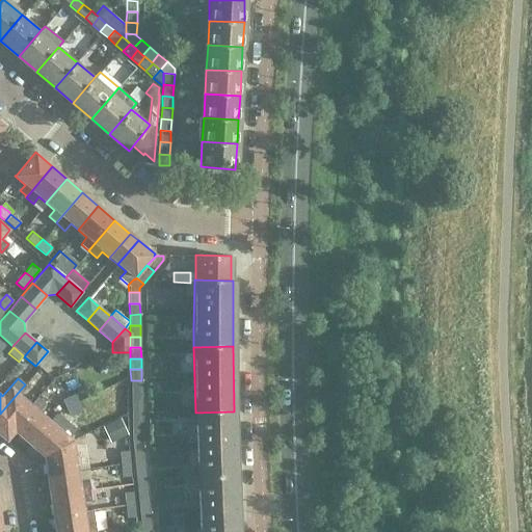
[(131,380),(131,392),(141,391),(141,380),(131,380)]
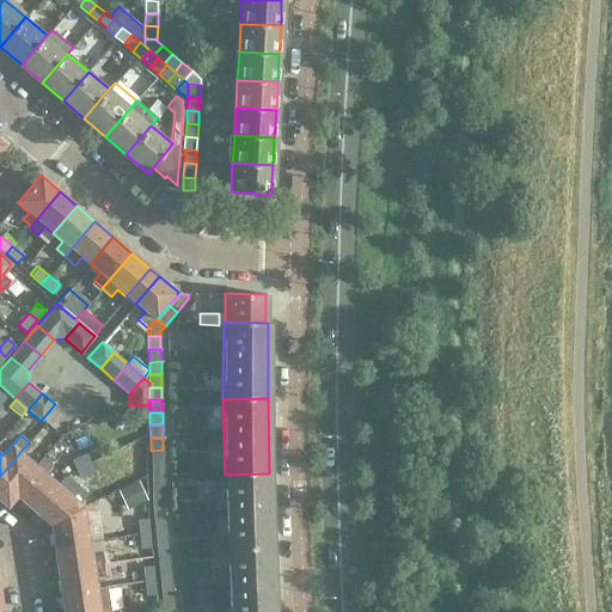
[(151,451),(151,463),(164,463),(163,450),(151,451)]
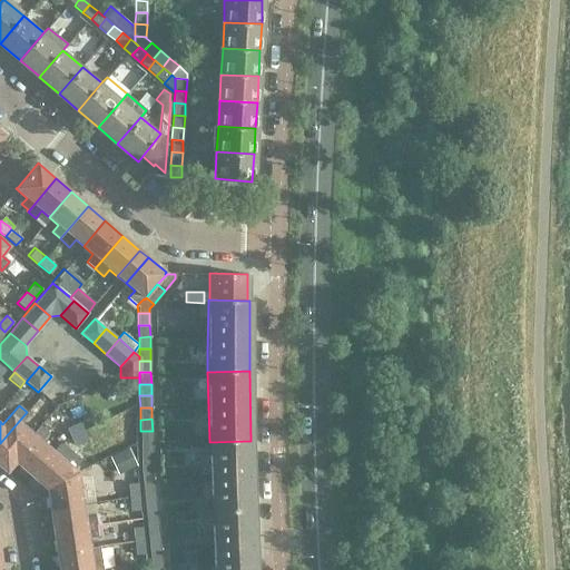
[(19,421),(0,443),(0,464),(7,471),(16,460),(17,460),(37,435),(19,421)]
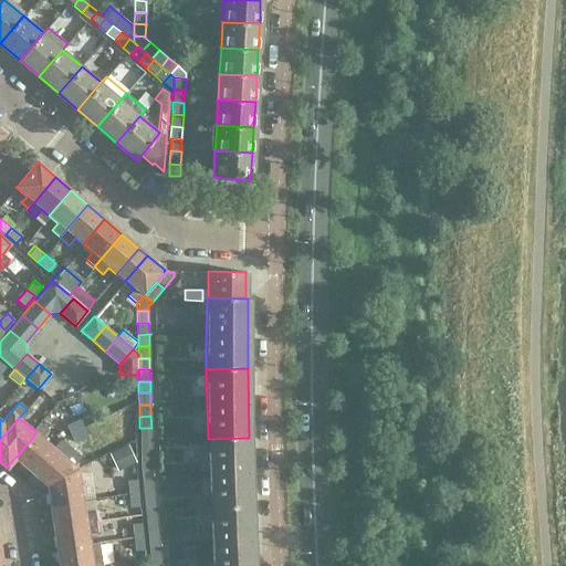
[(65,427),(74,444),(103,430),(98,422),(83,430),(79,420),(65,427)]
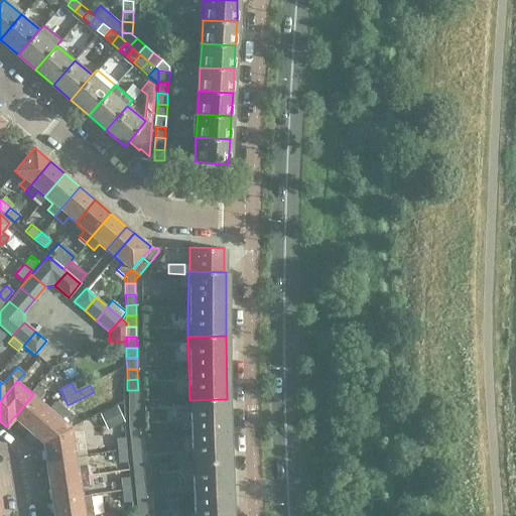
[(127,390),(127,401),(138,400),(138,390),(127,390)]
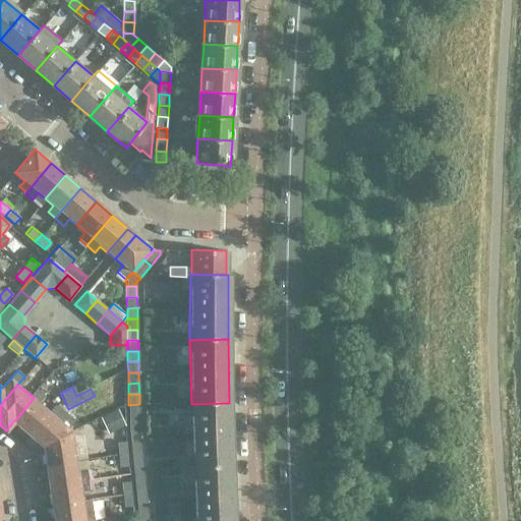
[(34,398),(15,420),(30,432),(48,411),(34,398)]
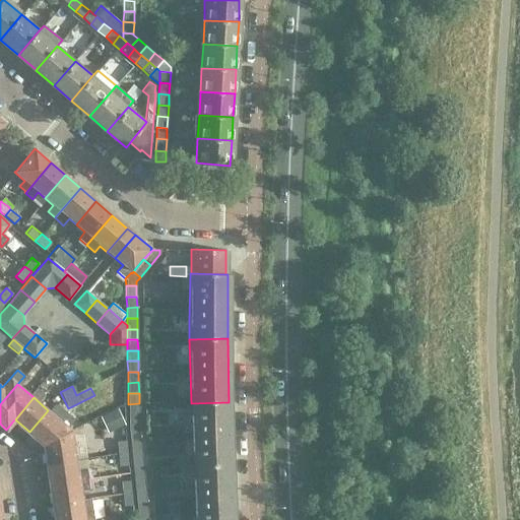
[(191,403),(192,466),(231,464),(229,402),(191,403)]
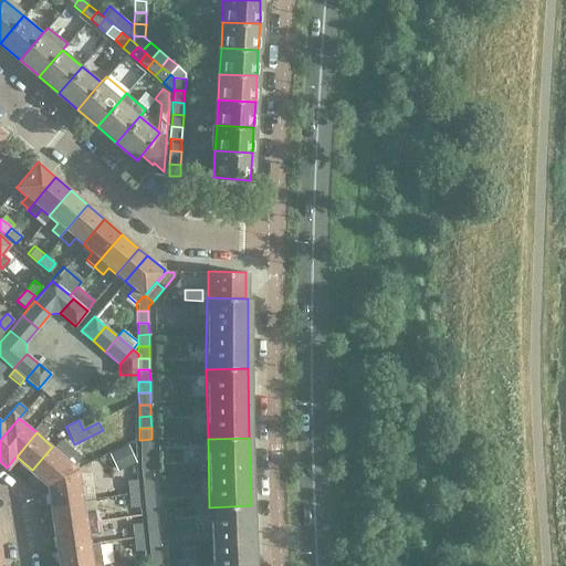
[(139,440),(140,451),(152,451),(152,439),(139,440)]
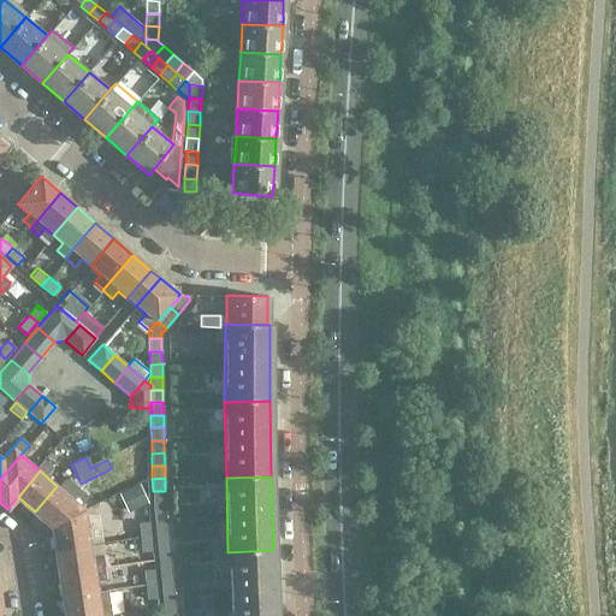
[(136,485),(116,496),(125,515),(146,505),(136,485)]
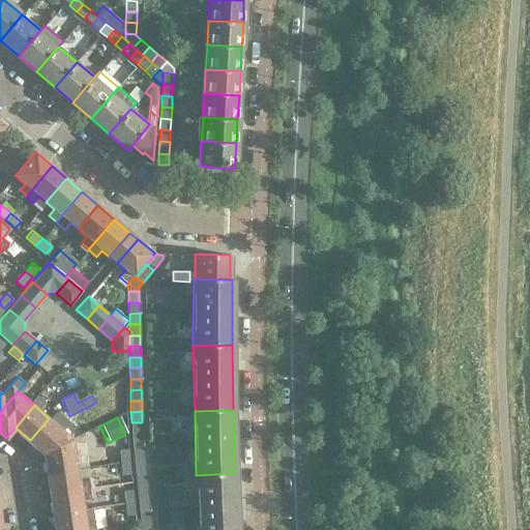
[(49,418),(30,440),(46,453),(74,439),(49,418)]
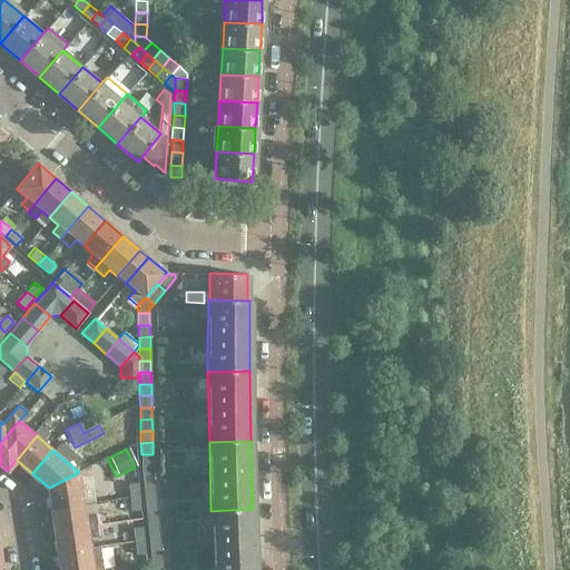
[(141,454),(141,467),(153,467),(153,454),(141,454)]
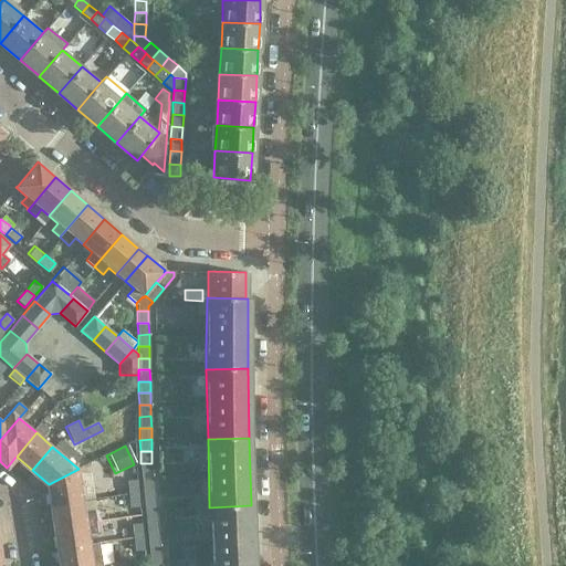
[(140,469),(140,474),(152,473),(152,463),(140,463),(140,469)]
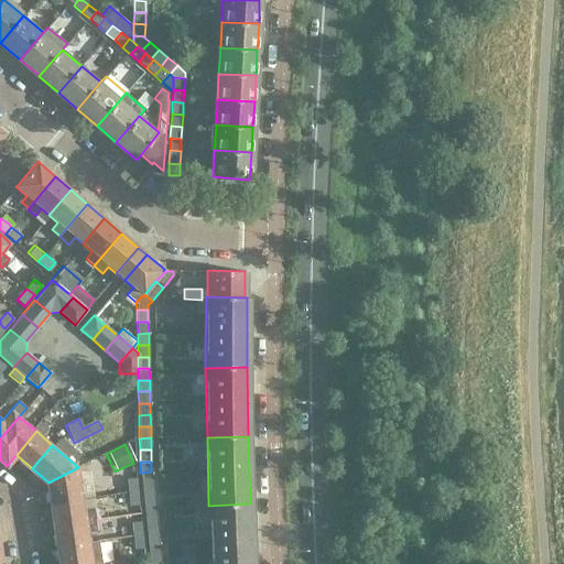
[(78,467),(49,483),(51,502),(83,498),(78,467)]
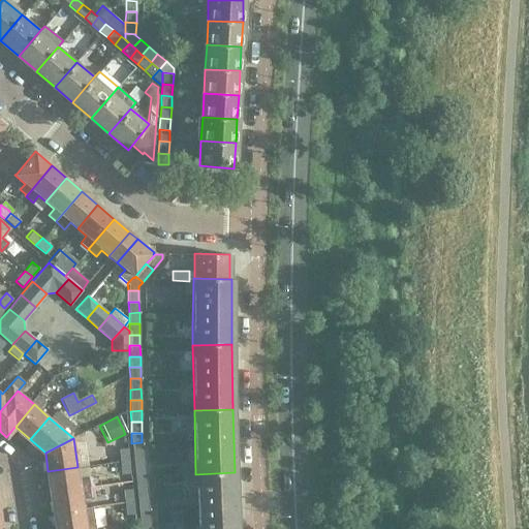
[(131,443),(133,455),(144,454),(142,442),(131,443)]
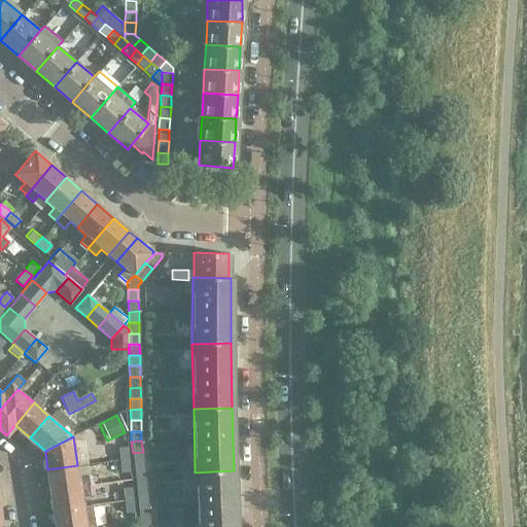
[(128,447),(118,448),(119,460),(129,459),(128,447)]
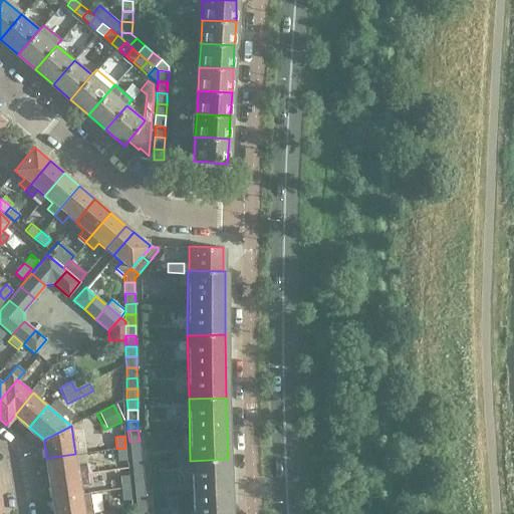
[(130,442),(131,453),(141,452),(140,441),(130,442)]
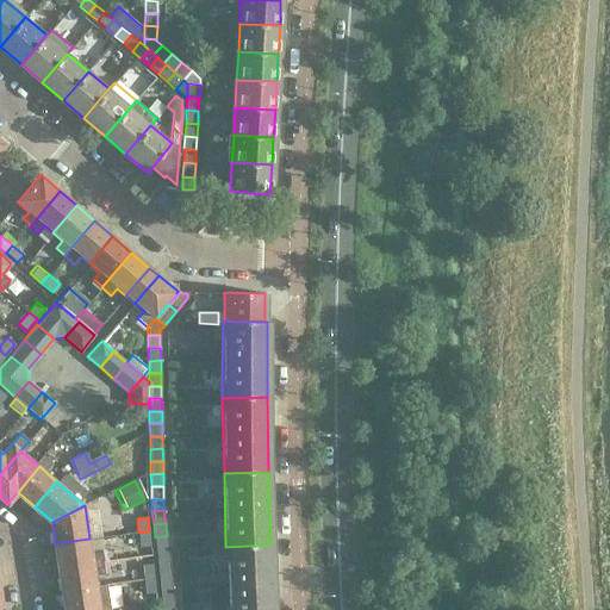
[(149,531),(138,533),(139,547),(150,547),(149,531)]
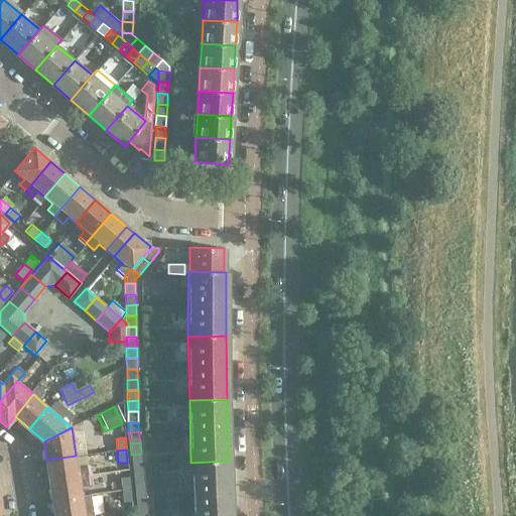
[(131,455),(132,465),(142,464),(141,454),(131,455)]
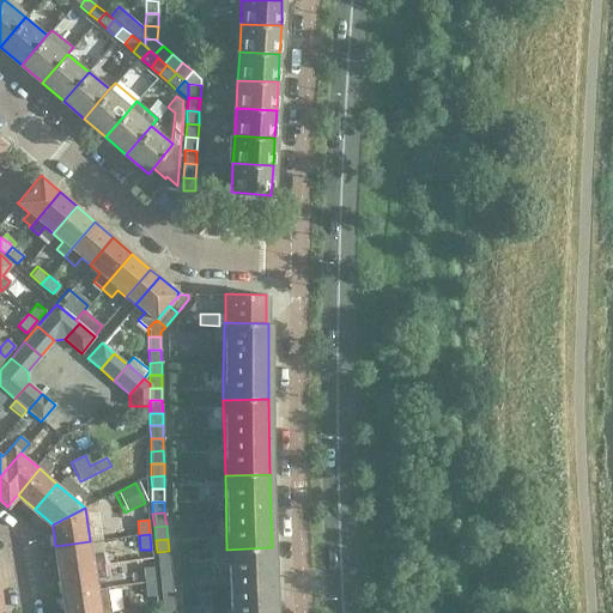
[(91,553),(90,541),(55,546),(59,570),(103,564),(101,552),(91,553)]
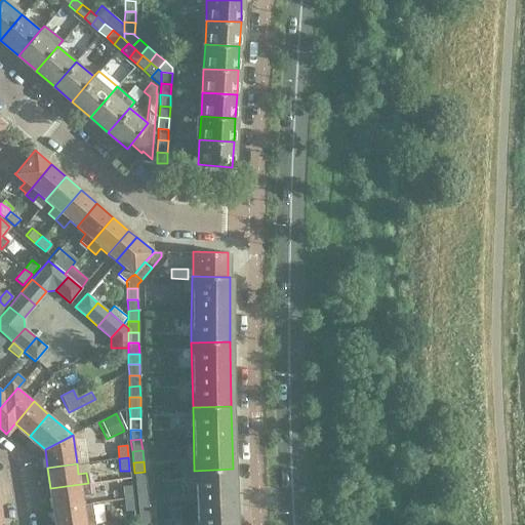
[(235,524),(233,469),(194,471),(196,524),(235,524)]
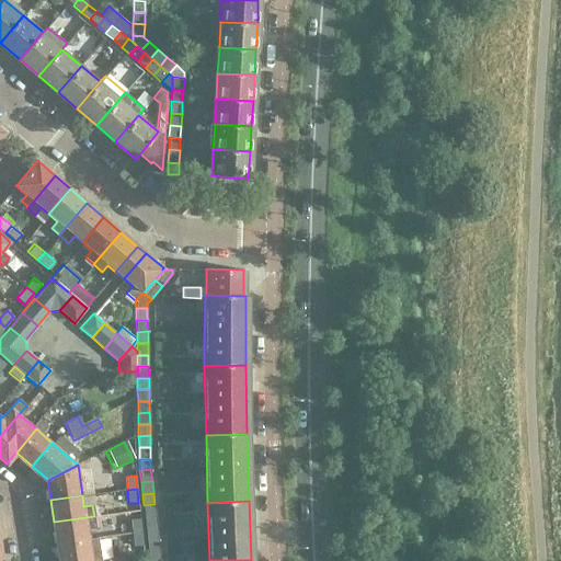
[(144,505),(145,517),(156,516),(155,504),(144,505)]
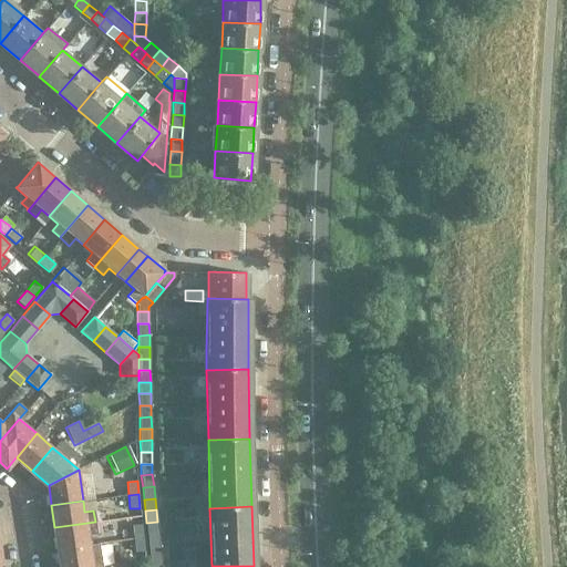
[(95,522),(54,527),(58,550),(90,546),(88,534),(96,533),(95,522)]
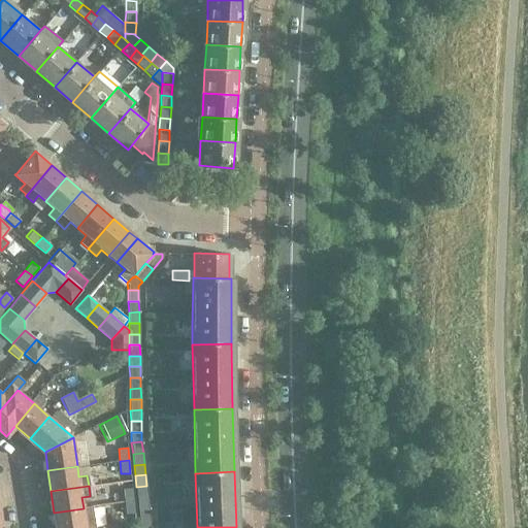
[(136,487),(137,497),(147,496),(146,486),(136,487)]
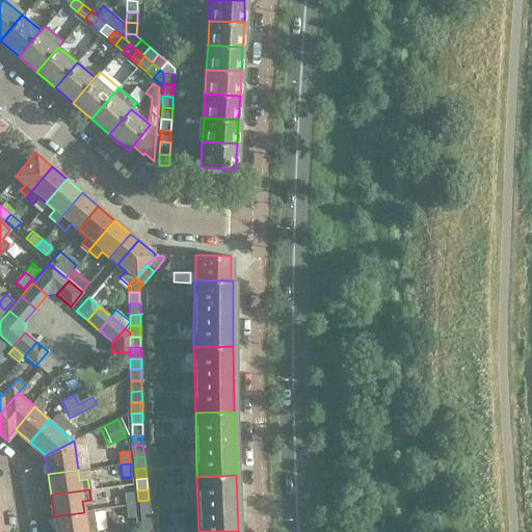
[(166,505),(165,489),(155,490),(156,506),(166,505)]
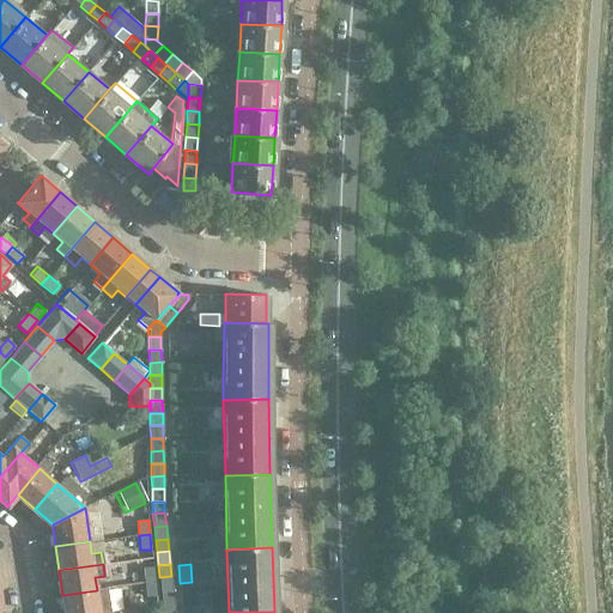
[(151,569),(141,570),(143,584),(152,583),(151,569)]
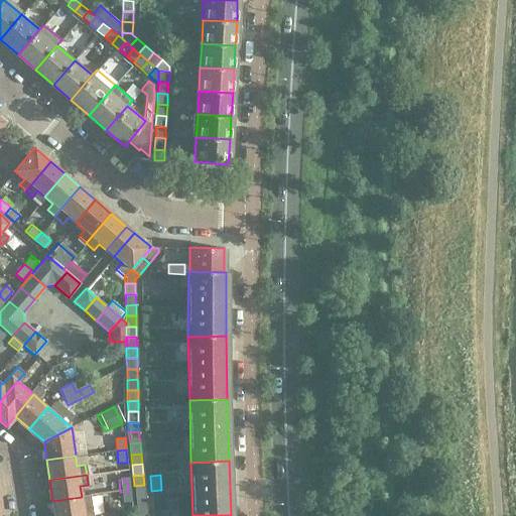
[(134,486),(135,497),(145,496),(144,485),(134,486)]
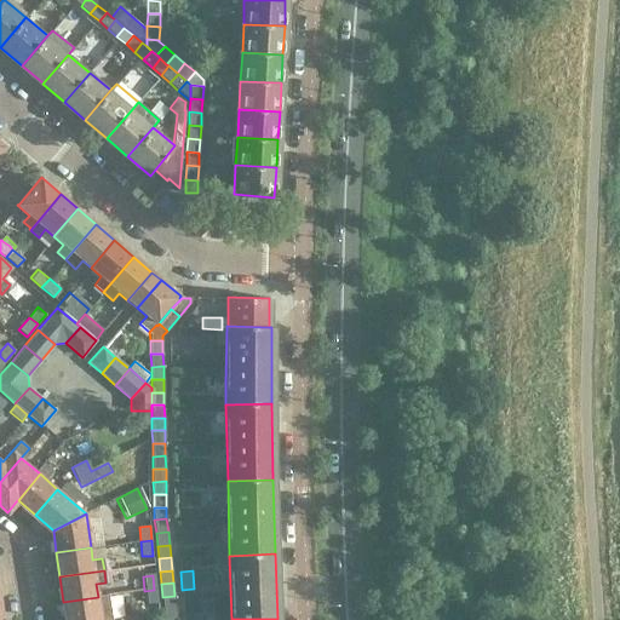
[(154,590),(144,591),(145,606),(155,604),(154,590)]
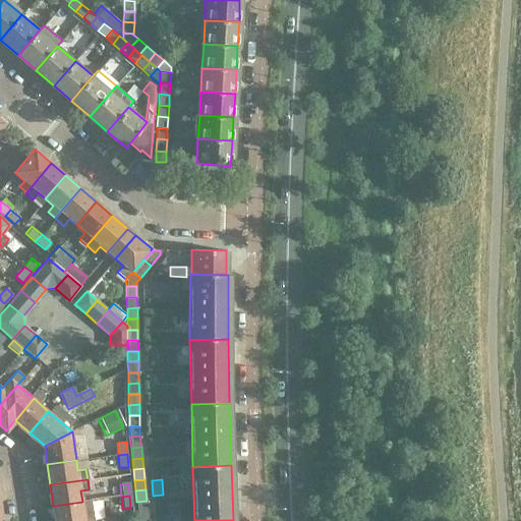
[(82,502),(53,506),(54,520),(83,520),(94,520),(91,501),(82,502)]
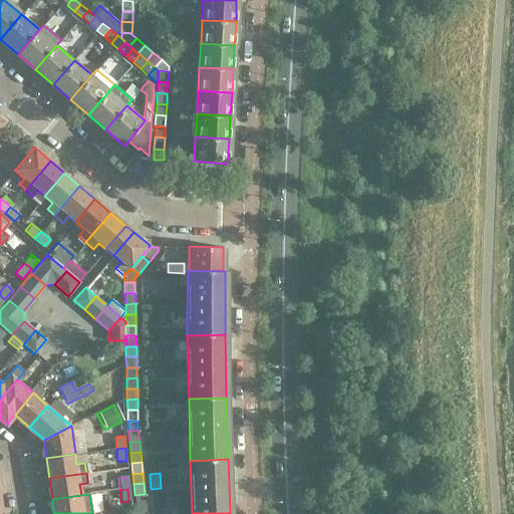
[(135,495),(136,505),(146,504),(145,494),(135,495)]
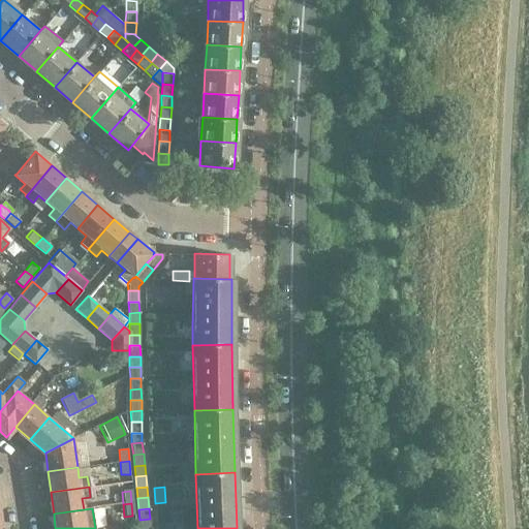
[(139,520),(141,528),(151,528),(150,519),(139,520)]
